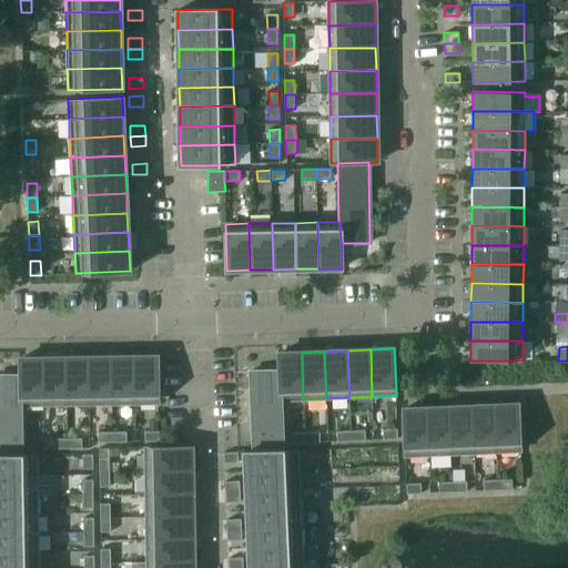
[(302,353),(277,354),(279,369),(280,369),(281,399),(283,399),(303,399),(302,353)]
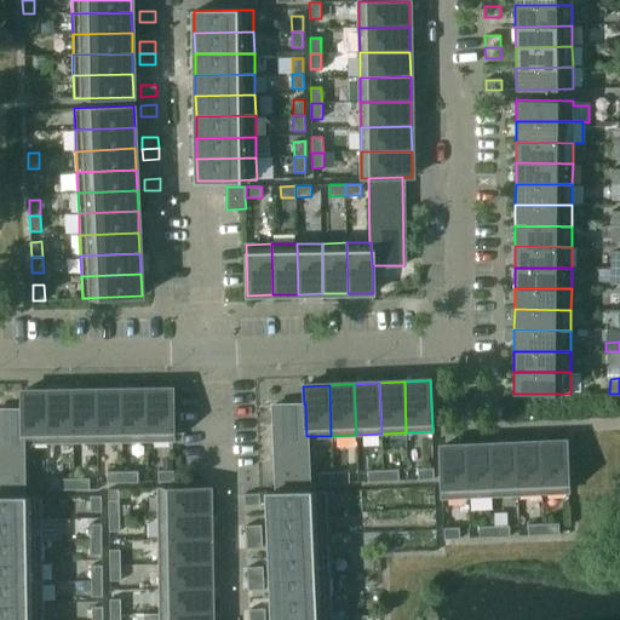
[(172,389),(147,390),(148,440),(173,440),(172,389)]
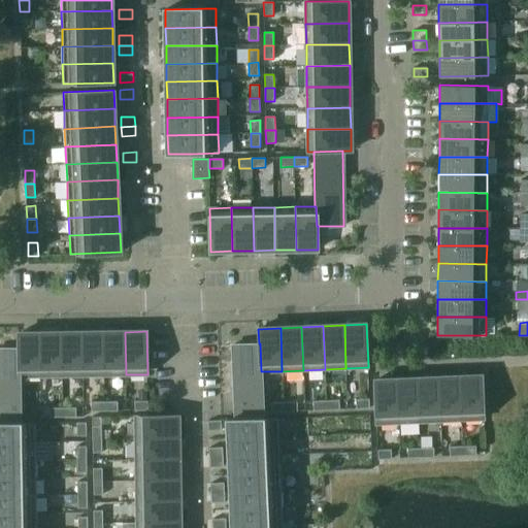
[(83,332),(61,333),(62,375),(84,375),(83,332)]
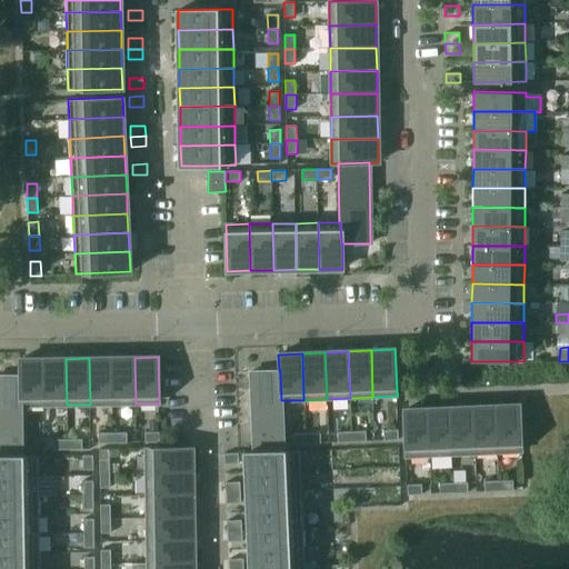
[(111,358),(89,358),(90,405),(112,405),(111,358)]
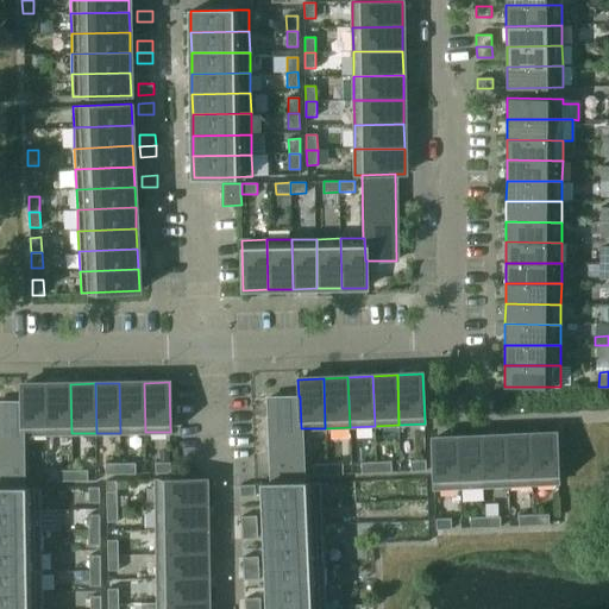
[(144,383),(119,383),(120,433),(145,432),(144,383)]
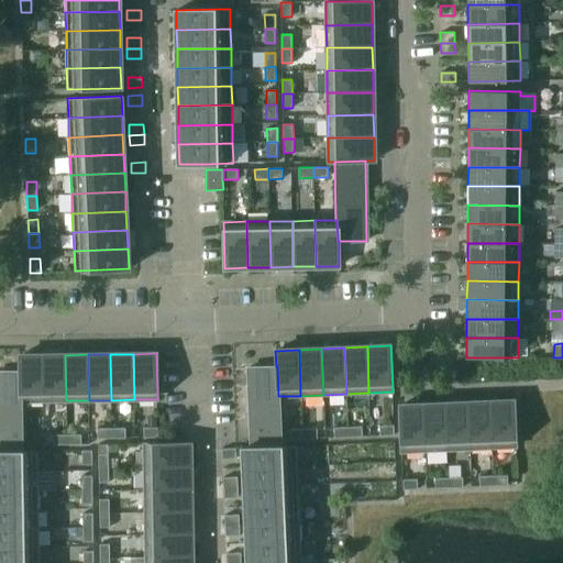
[(43,355),(19,355),(19,372),(21,372),(21,401),(22,401),(43,401),(43,355)]
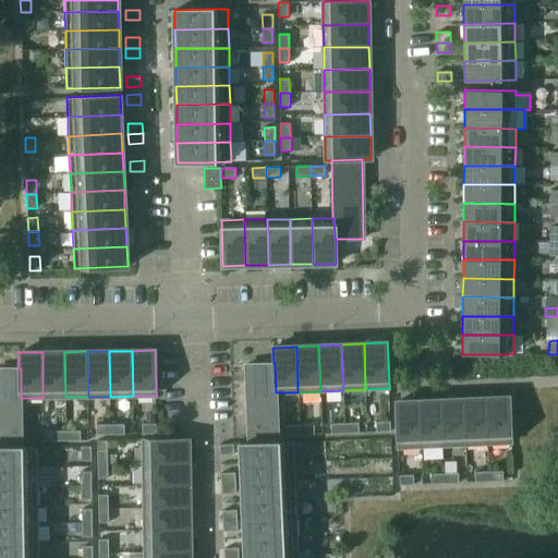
[(64,352),(43,352),(43,398),(65,397),(64,352)]
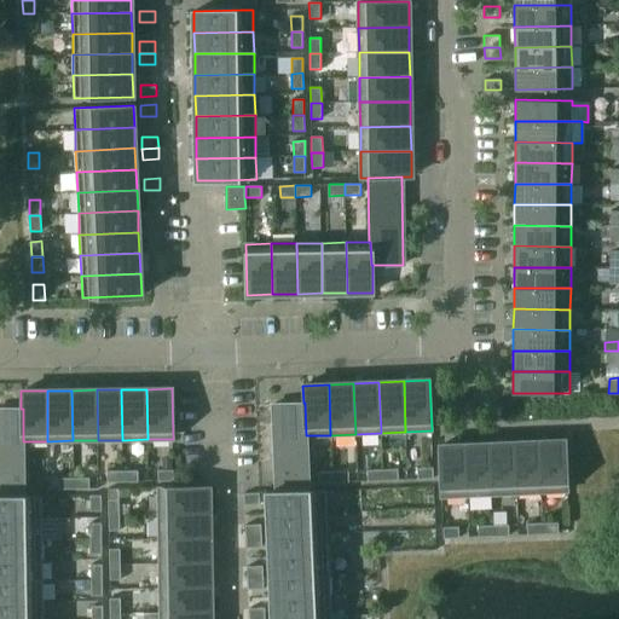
[(304,403),(273,404),(277,492),(311,491),(311,489),(311,484),(308,435),(306,435),(305,403),(304,403)]
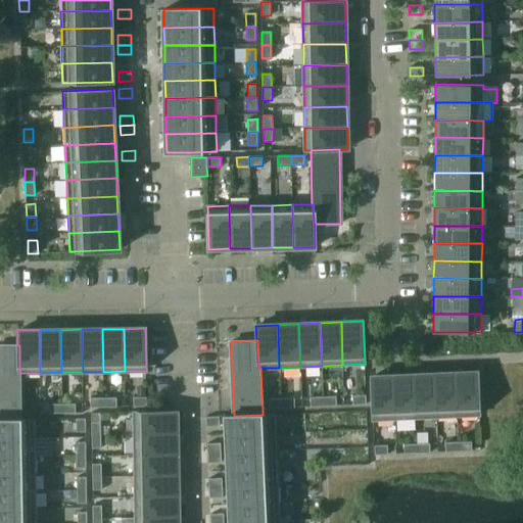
[(17,345),(0,345),(0,419),(21,420),(21,419),(21,414),(20,373),(19,373),(19,345),(17,345)]
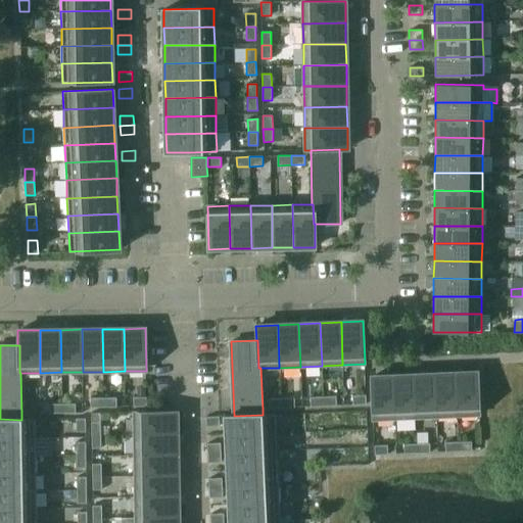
[(477,372),(456,373),(458,416),(479,415),(477,372)]
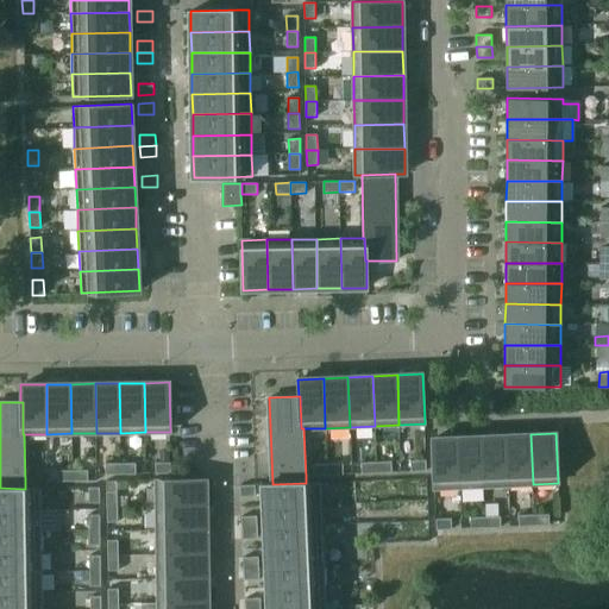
[(531,434),(506,435),(508,485),(533,484),(531,434)]
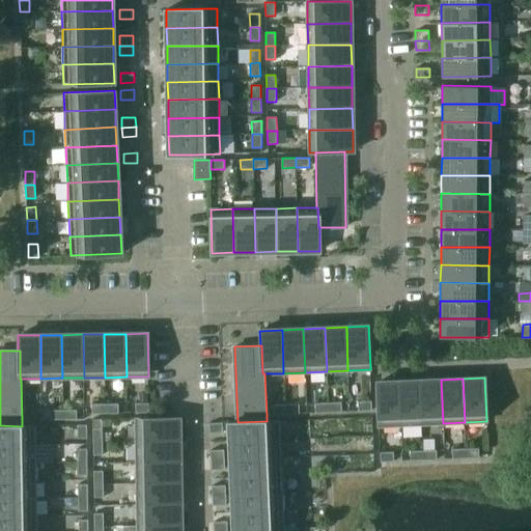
[(441,380),(420,381),(422,424),(443,423),(441,380)]
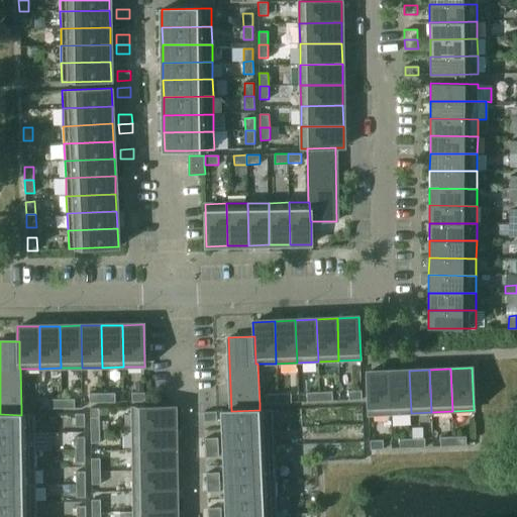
[(409,371),(388,372),(390,414),(411,413),(409,371)]
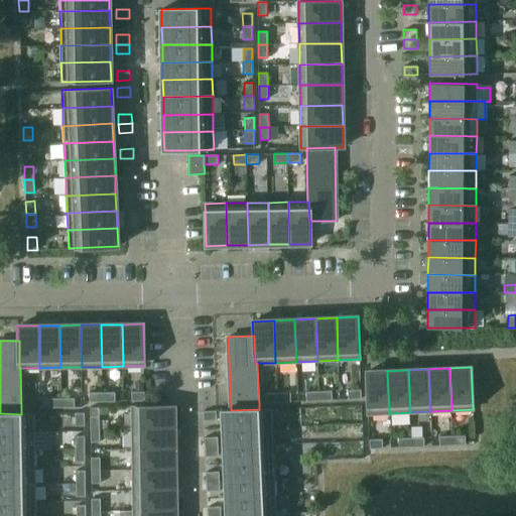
[(387,371),(366,372),(368,414),(389,413),(387,371)]
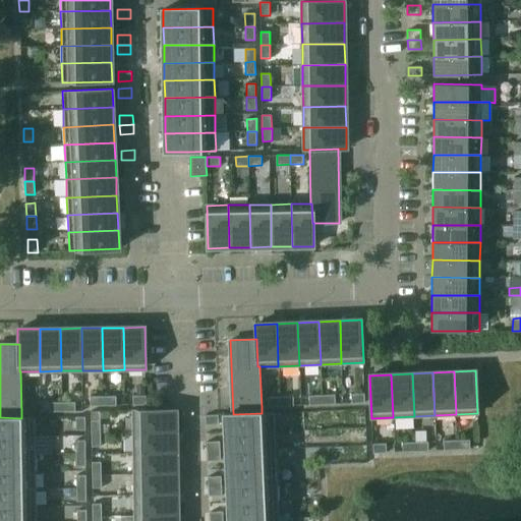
[(145,387),(136,387),(136,395),(145,395),(145,387)]
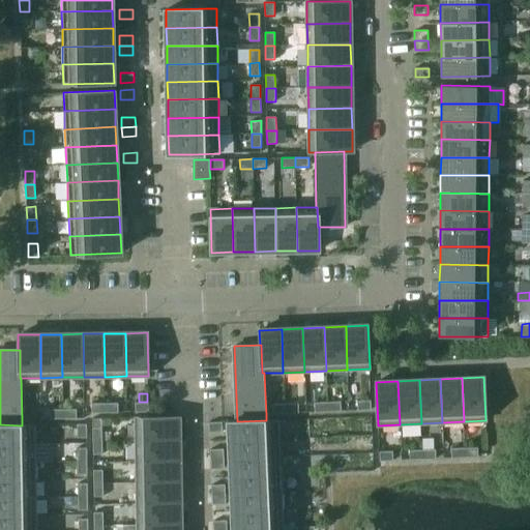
[(371,400),(357,401),(357,410),(371,410),(371,409),(371,400)]
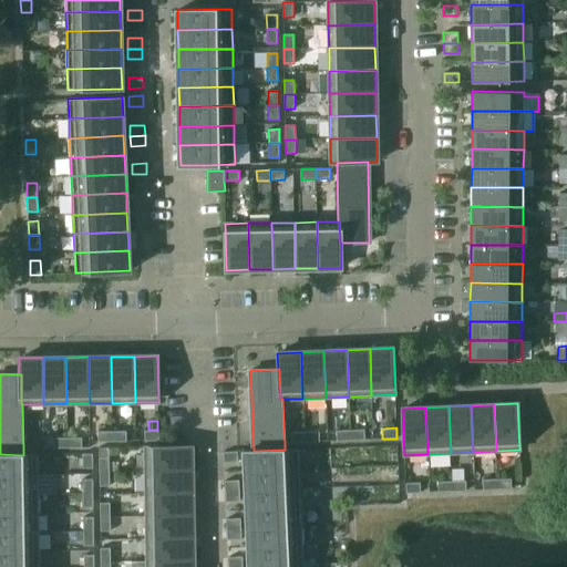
[(350,430),(336,431),(337,441),(351,440),(350,430)]
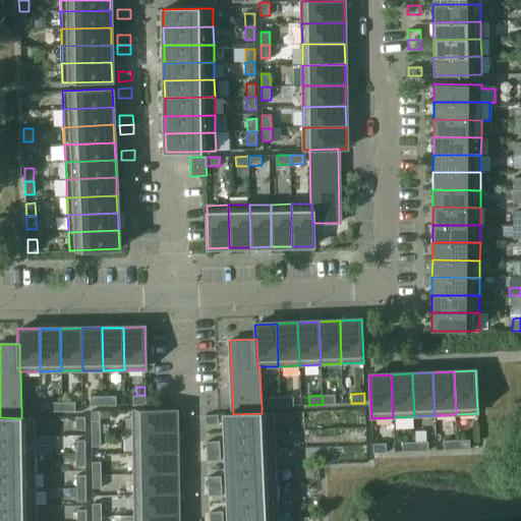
[(335,395),(322,395),(323,404),(336,404),(335,395)]
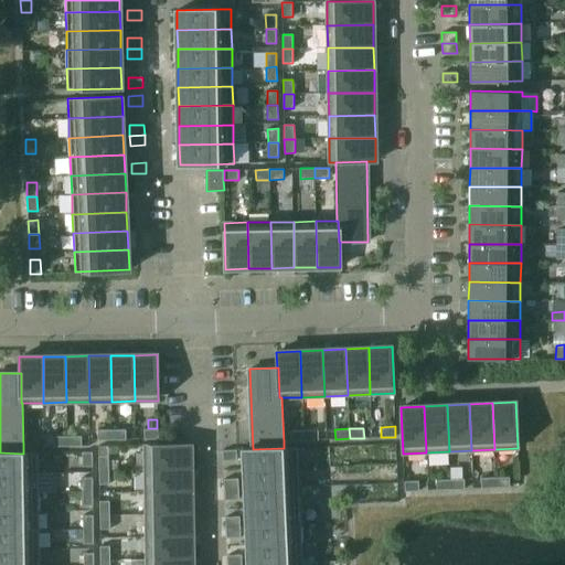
[(112,429),(97,429),(98,439),(98,440),(112,439),(112,429)]
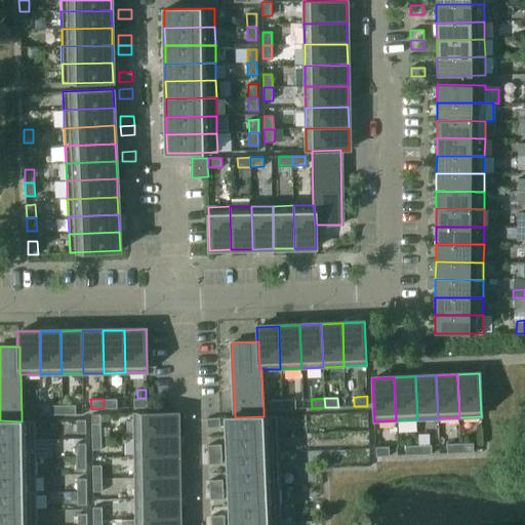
[(105,399),(104,399),(104,408),(117,408),(117,399),(105,399)]
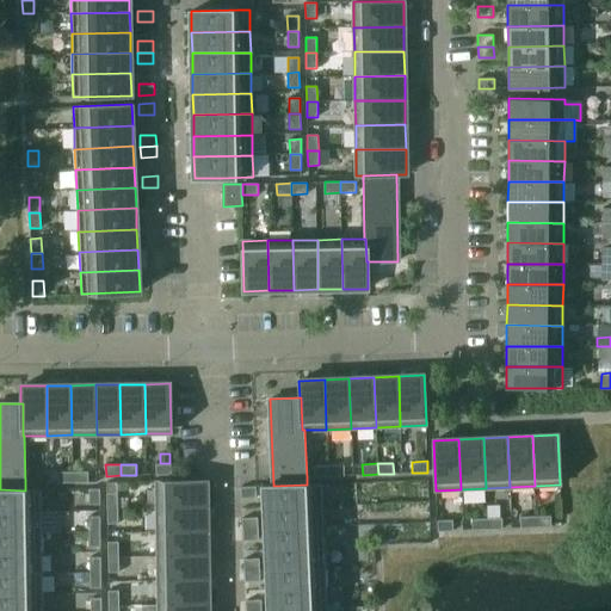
[(171,464),(155,464),(155,475),(171,475),(171,474),(171,464)]
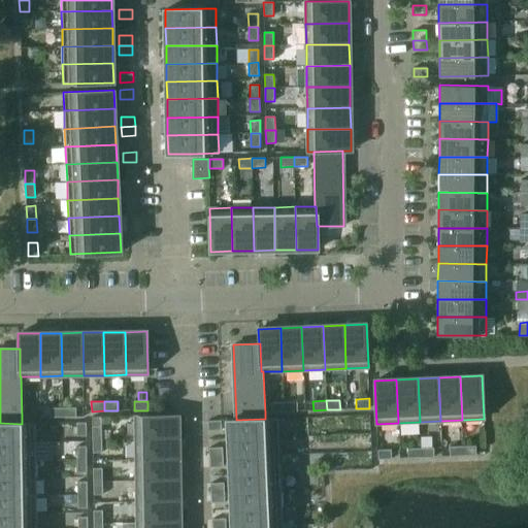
[(297,401),(284,402),(285,411),(297,411),(297,401)]
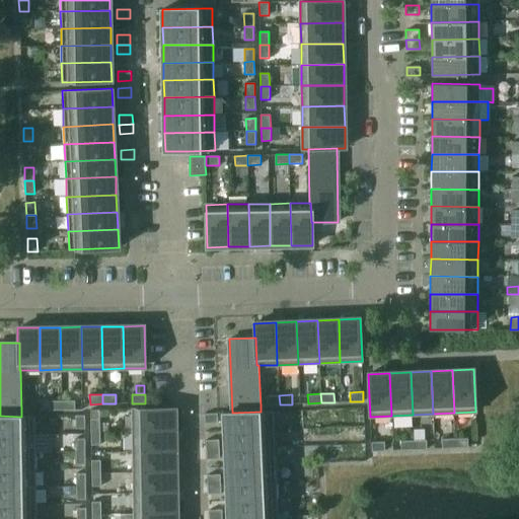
[(279,395),(266,395),(267,404),(267,405),(280,404),(279,395)]
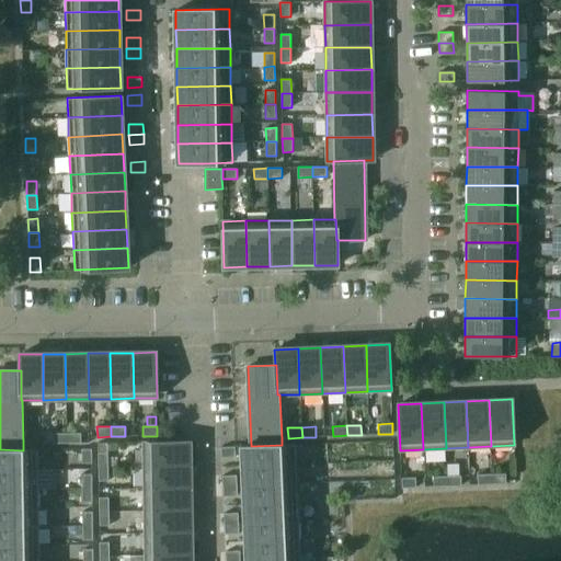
[(66,433),(53,433),(53,444),(67,443),(67,433),(66,433)]
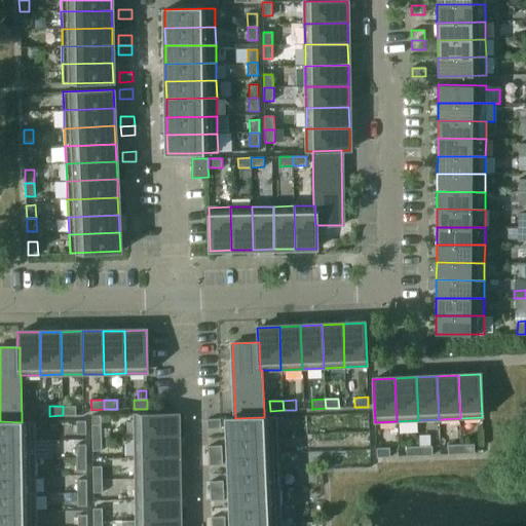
[(76,406),(63,406),(63,415),(76,415),(76,406)]
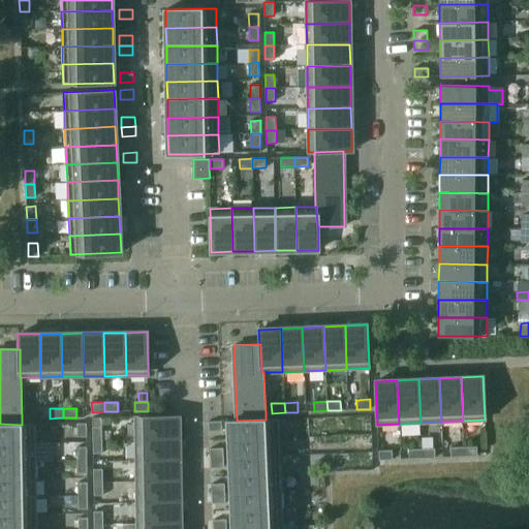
[(148,416),(135,416),(135,439),(179,438),(179,416),(148,416)]
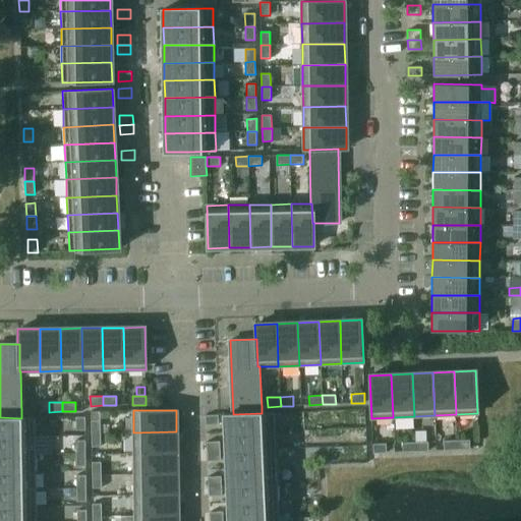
[(231,414),(225,414),(225,432),(275,429),(275,412),(262,413),(233,414),(231,414)]
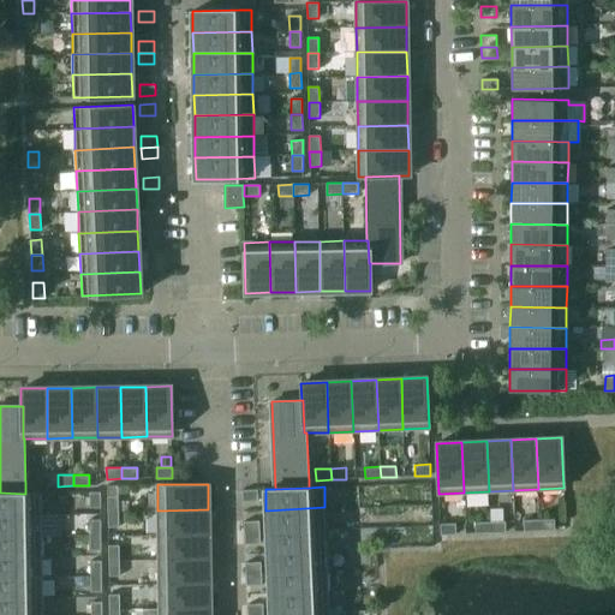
[(243,490),(242,490),(243,501),(258,501),(257,490),(243,490)]
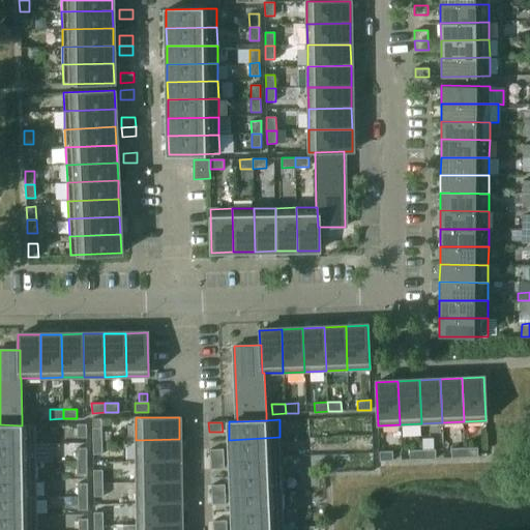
[(0,443),(36,443),(35,424),(22,424),(22,425),(0,424),(0,443)]
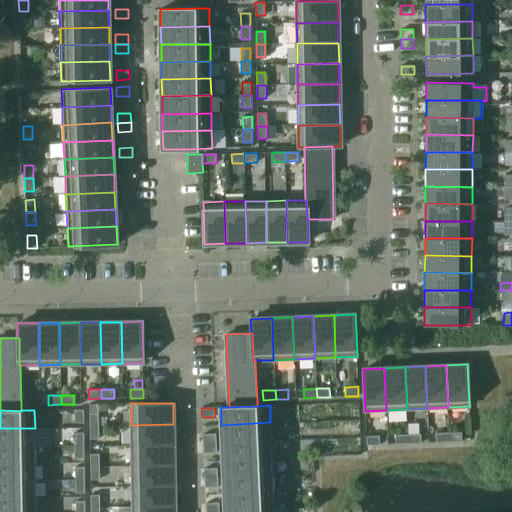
[(84,410),(74,410),(74,423),(84,423),(84,410)]
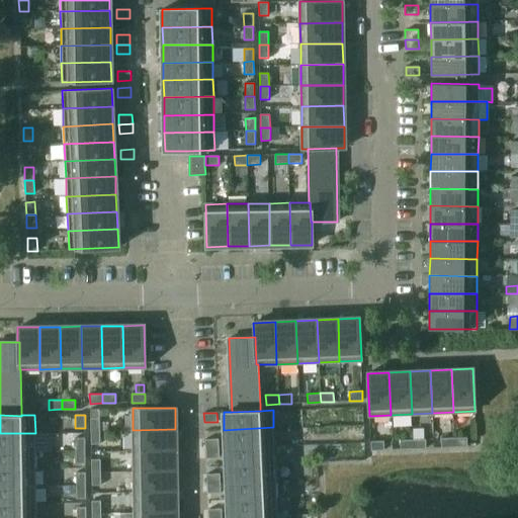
[(99,418),(90,418),(91,431),(100,431),(99,418)]
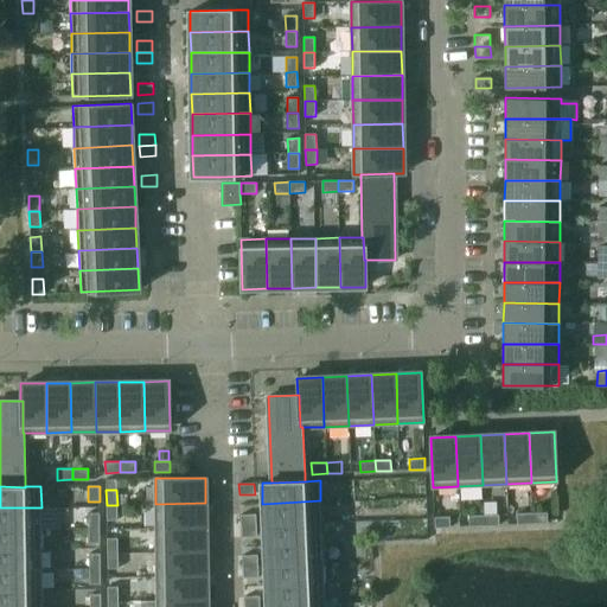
[(320,500),(262,504),(263,524),(321,522),(320,500)]
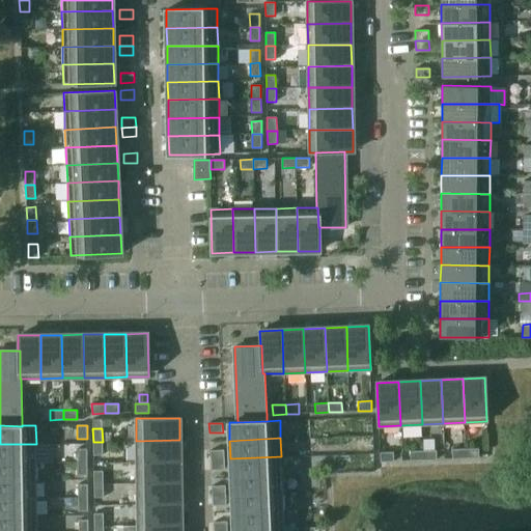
[(179,440),(136,441),(137,462),(179,462),(179,440)]
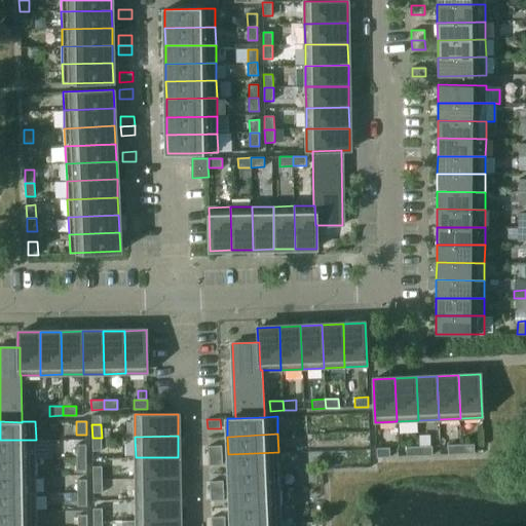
[(102,438),(92,438),(92,451),(102,451),(102,438)]
